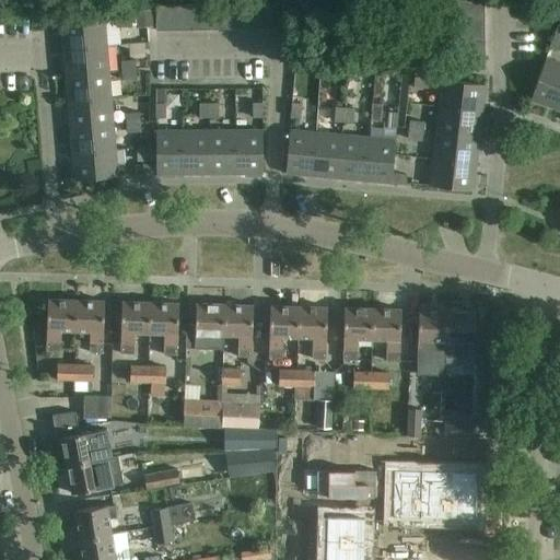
[(457,1),(457,14),(482,15),(482,3),(457,1)]
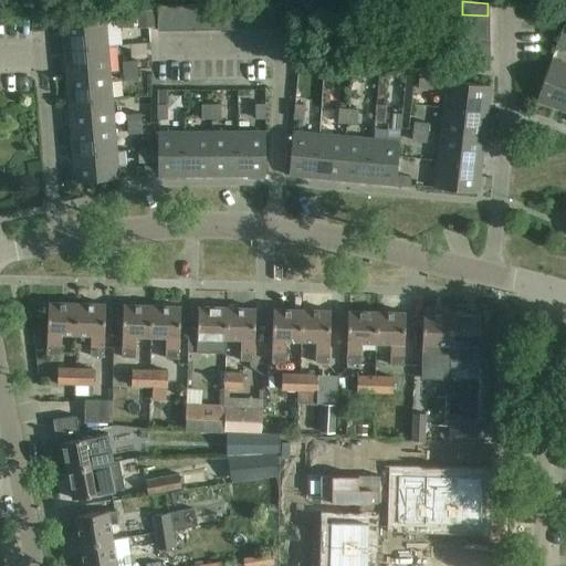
[(237,3),(223,4),(223,30),(237,30),(237,3)]
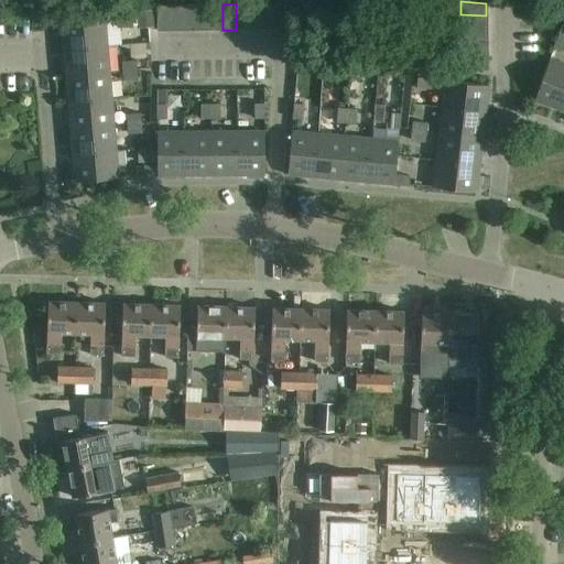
[(249,3),(236,3),(236,30),(249,30),(249,3)]
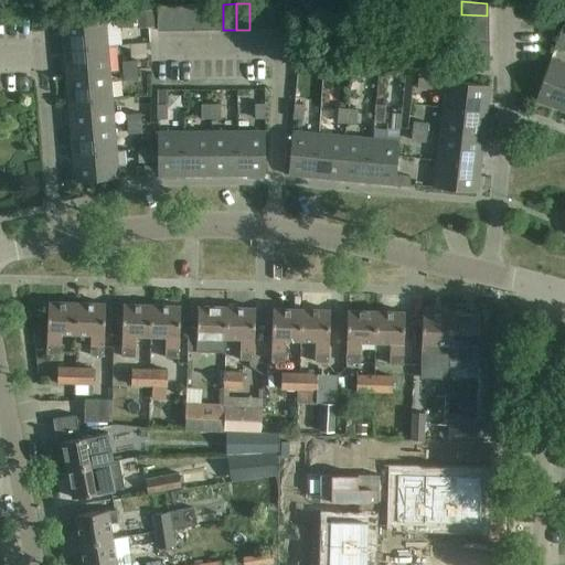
[(263,3),(249,3),(249,30),(263,30),(263,3)]
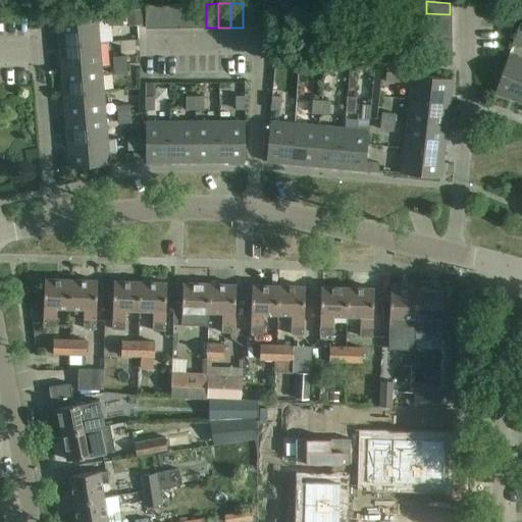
[(254,3),(243,3),(243,28),(254,28),(254,3)]
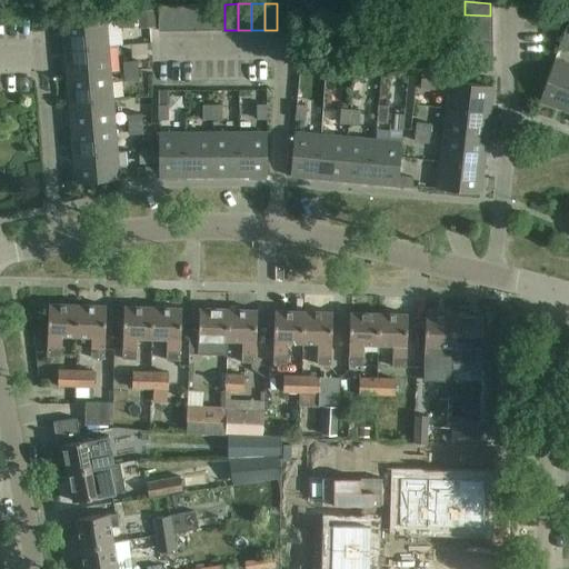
[(171,31),(171,5),(158,5),(158,31),(171,31)]
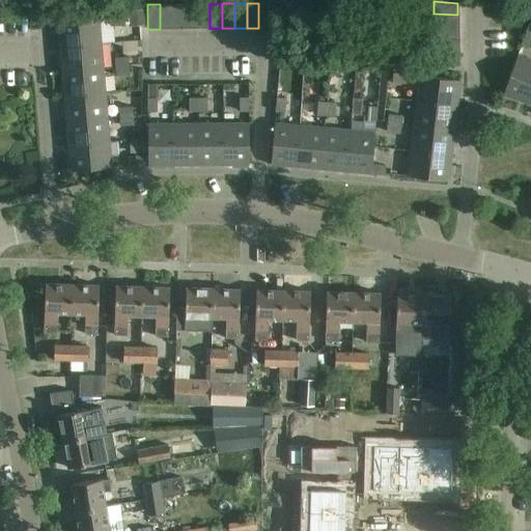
[(172,4),(160,4),(160,29),(172,29),(172,4)]
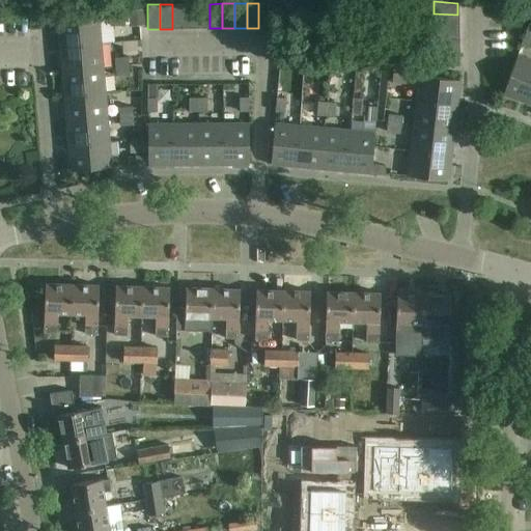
[(185,4),(172,4),(172,29),(185,29),(185,4)]
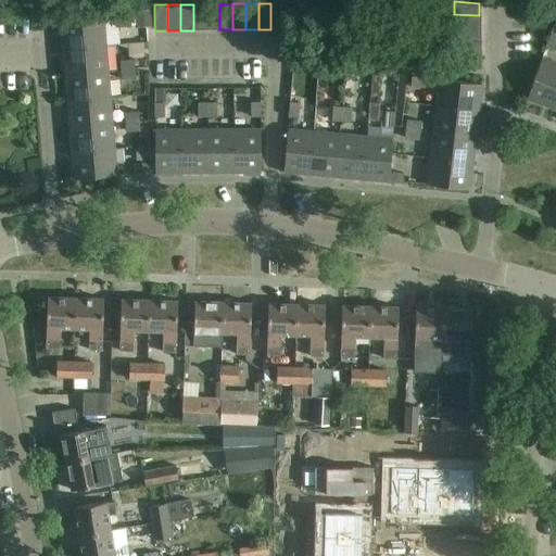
[(206,4),(193,4),(193,30),(206,30),(206,4)]
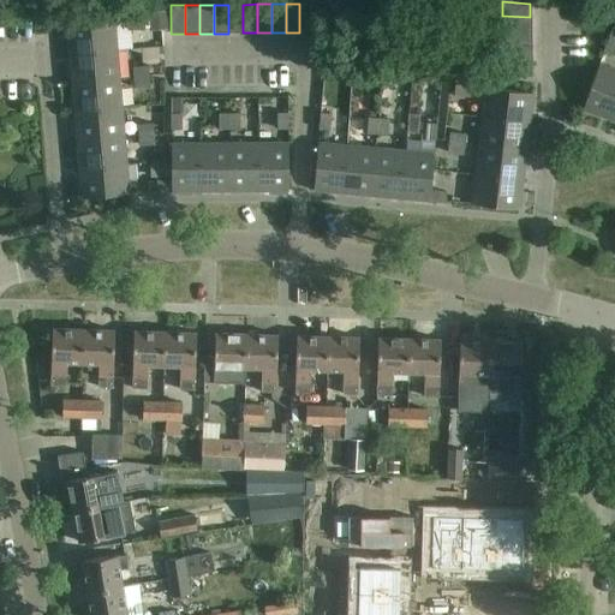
[(243,5),(228,5),(228,34),(243,33),(243,5)]
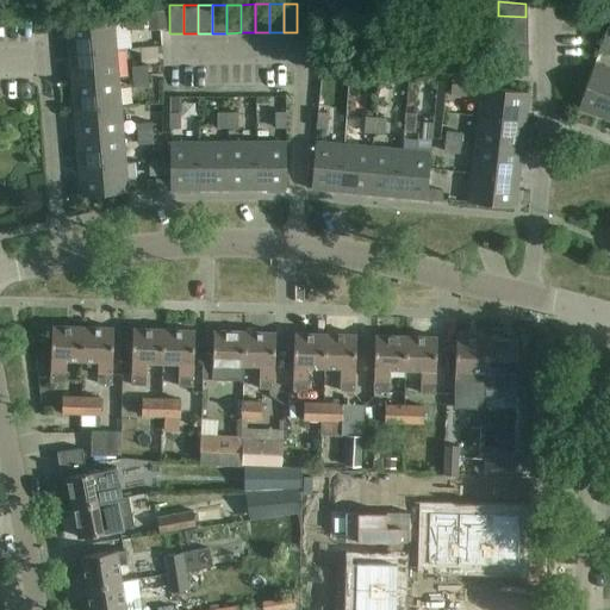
[(498,16),(499,31),(526,32),(526,17),(498,16)]
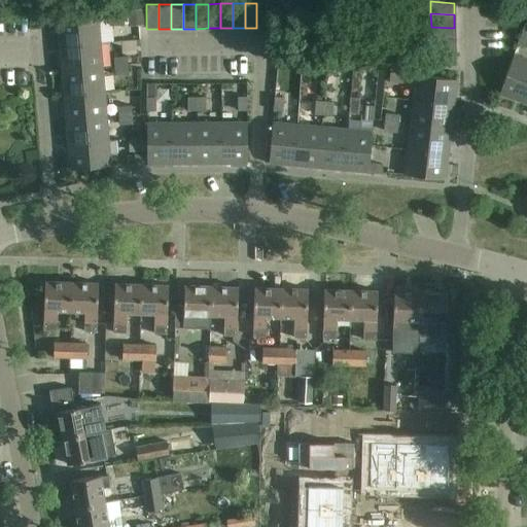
[(124,15),(110,16),(111,26),(125,25),(124,15)]
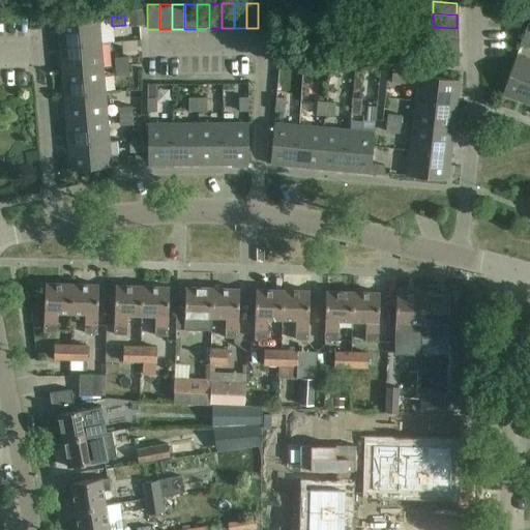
[(57,22),(59,47),(100,42),(98,18),(57,22)]
